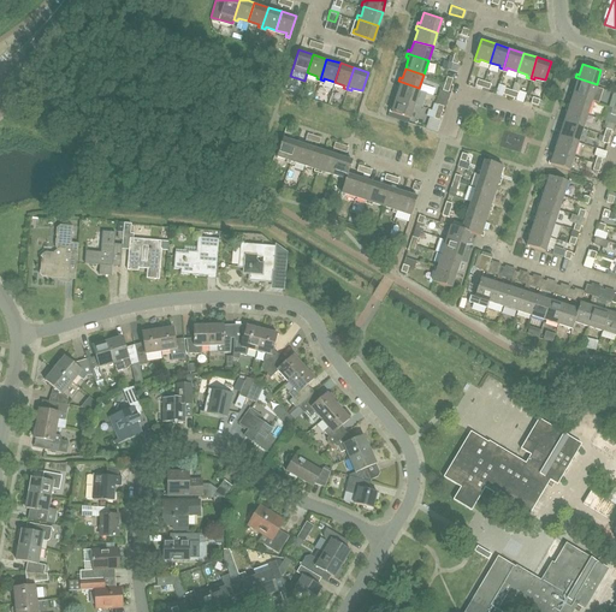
[(592,97),(597,84),(575,77),(570,90),(574,91),(573,91),(592,97)]
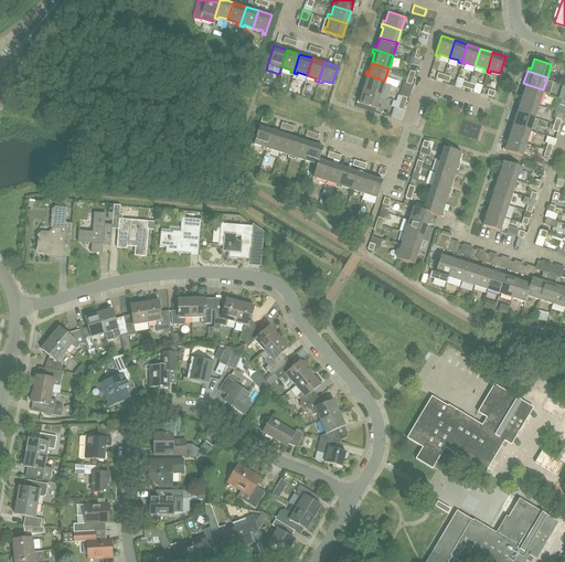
[(381,93),(384,81),(365,74),(364,77),(366,78),(363,87),(381,93)]
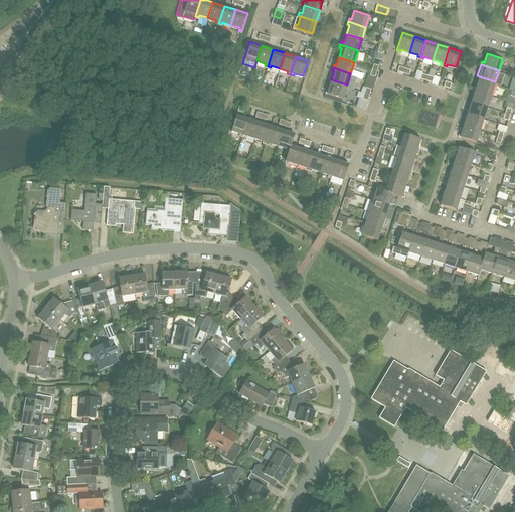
[(491,94),(495,81),(479,76),(477,86),(475,84),(474,88),(491,94)]
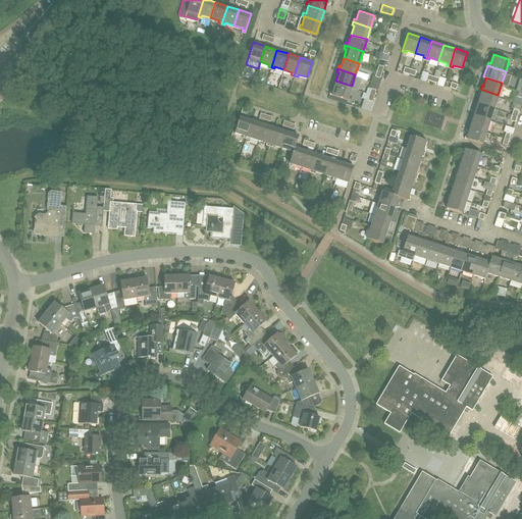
[(348,98),(352,86),(335,81),(333,90),(330,89),(329,93),(348,98)]
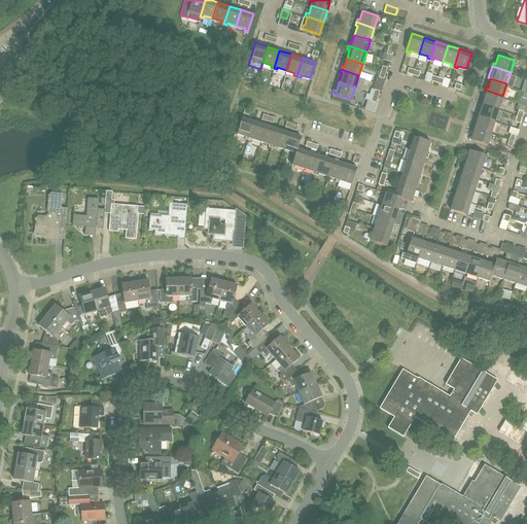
[(373,93),(378,95),(380,89),(372,86),(370,92),(373,93)]
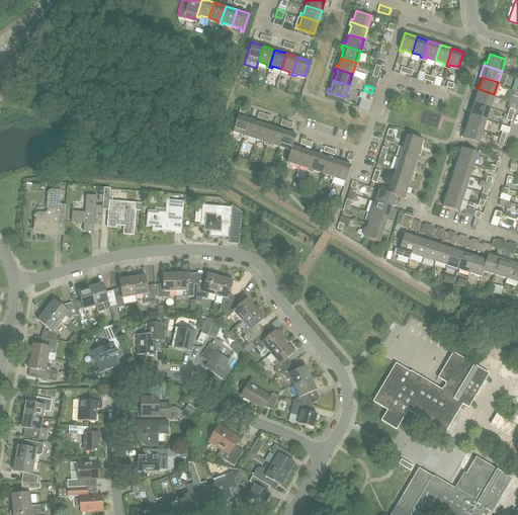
[(490,105),(494,94),(477,88),(476,91),(478,92),(475,100),(490,105)]
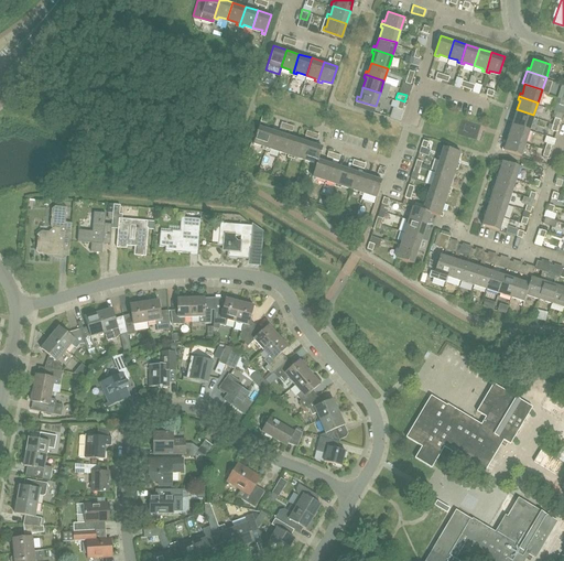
[(530,128),(533,115),(517,109),(513,119),(511,118),(510,121),(530,128)]
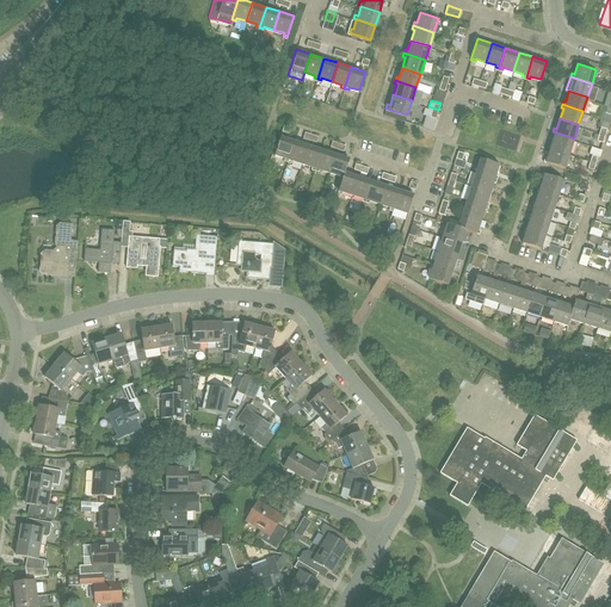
[(569,152),(574,138),(553,131),(551,135),(554,136),(550,146),(569,152)]
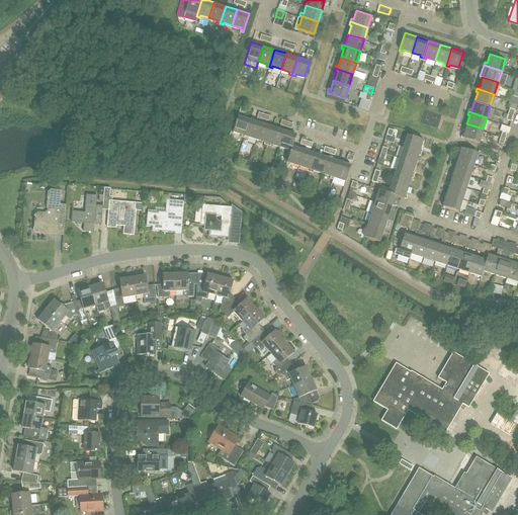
[(244,136),(250,117),(238,114),(233,130),(242,133),(241,135),(244,136)]
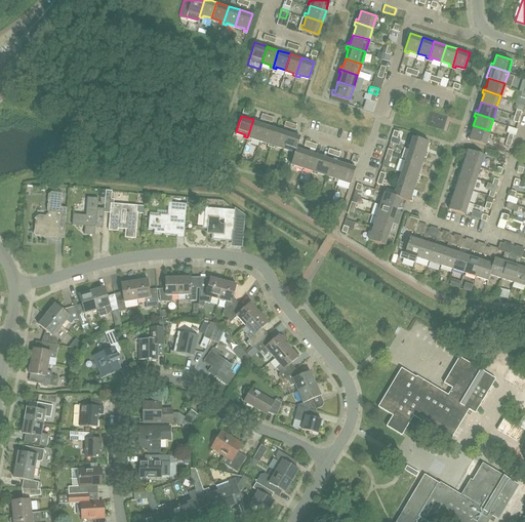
[(259,139),(265,123),(253,119),(247,137),(250,138),(251,136),(259,139)]
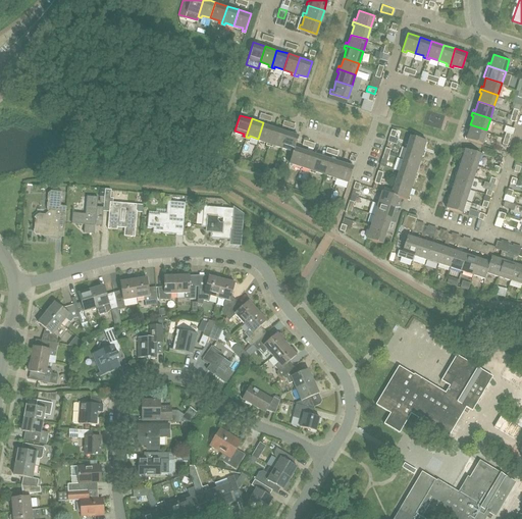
[(269,144),(275,126),(263,122),(258,139),(267,141),(266,143),(269,144)]
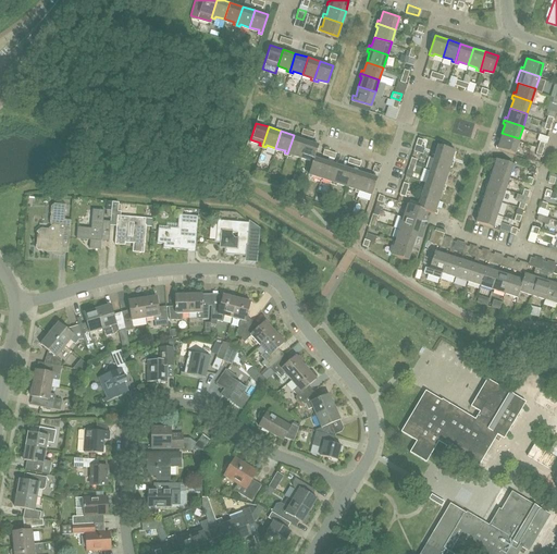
[(515,151),(519,138),(502,133),(499,143),(497,142),(495,146),(515,151)]
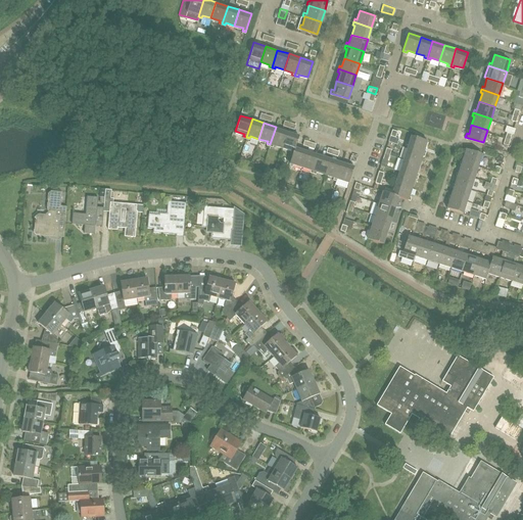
[(282,146),(287,131),(276,127),(270,144),(273,145),(274,143),(282,146)]
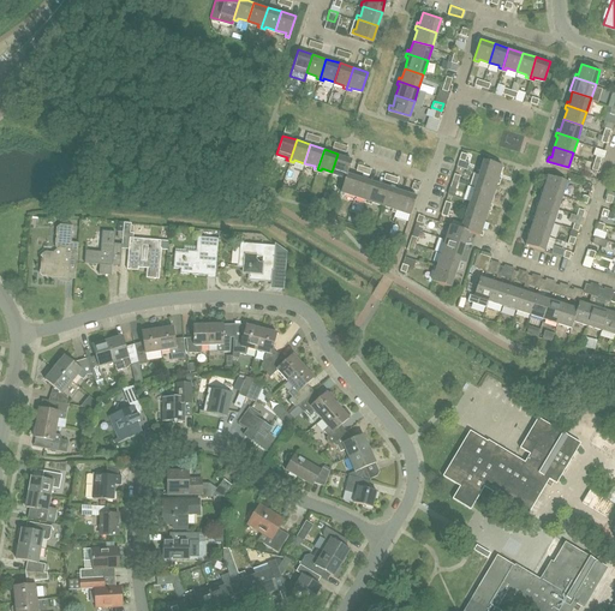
[(347,172),(352,157),(338,154),(332,172),(341,175),(341,178),(345,179),(347,172)]
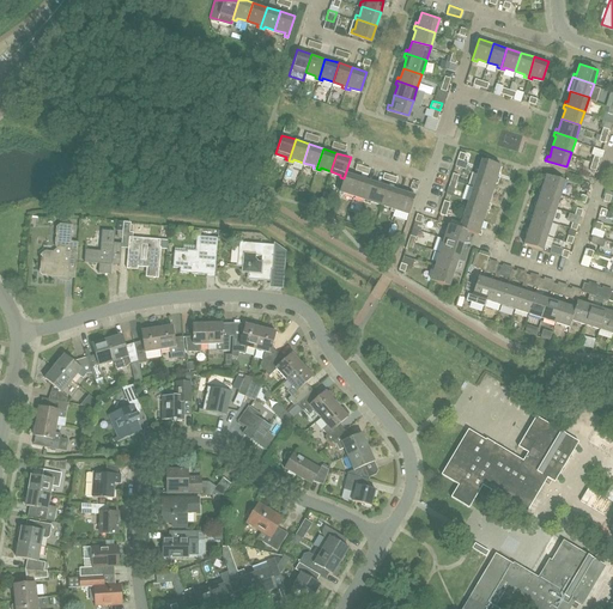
[(478,171),(498,177),(499,174),(497,174),(501,163),(483,157),(478,171)]
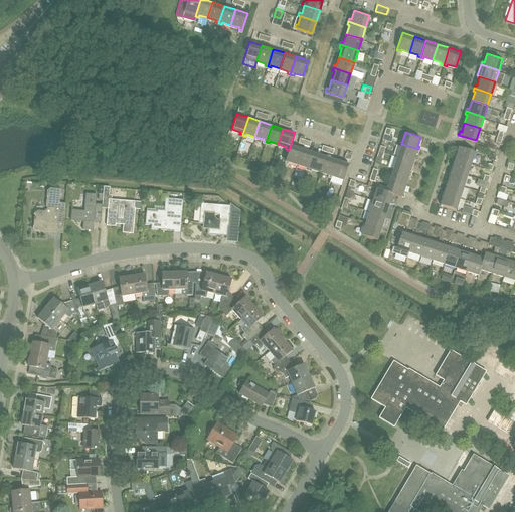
[(302,148),(291,144),(289,150),(285,161),(289,162),(289,160),(297,163),(302,148)]
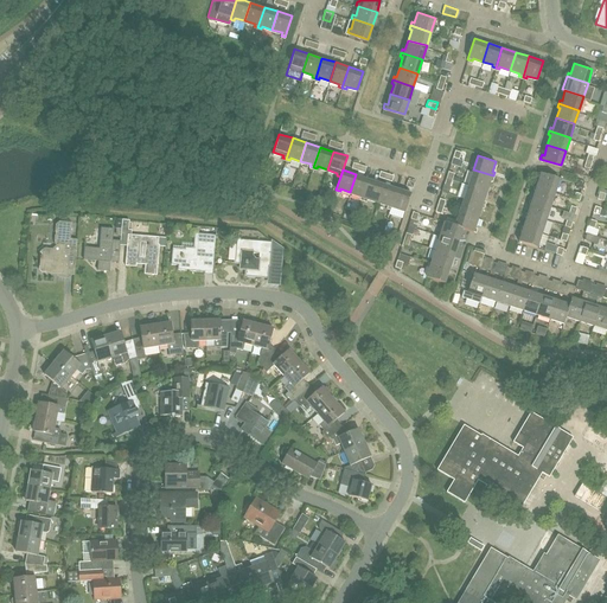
[(492,180),(493,175),(473,170),(468,183),(487,188),(490,179),(492,180)]
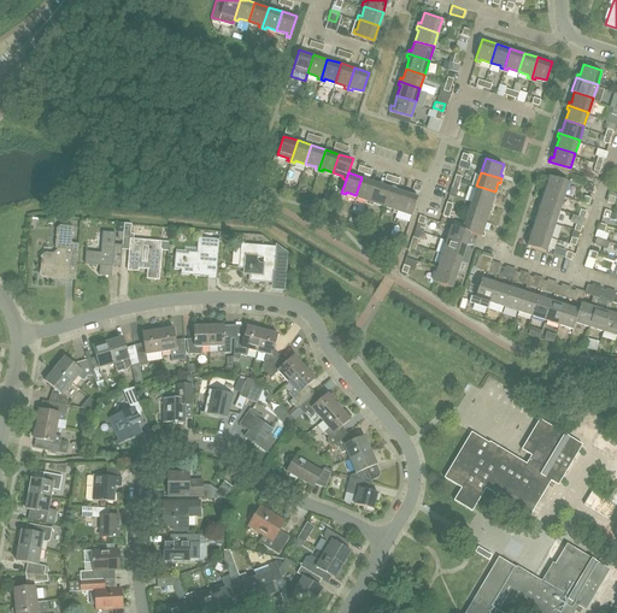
[(546,188),(564,194),(569,180),(547,172),(546,177),(548,178),(546,188)]
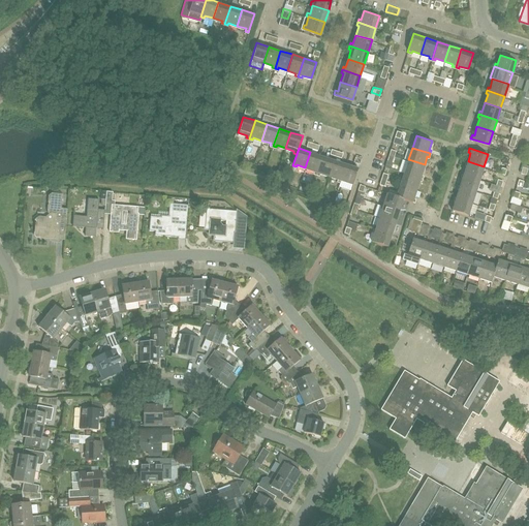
[(316,174),(322,155),(310,152),(305,167),(314,171),(313,173),(316,174)]
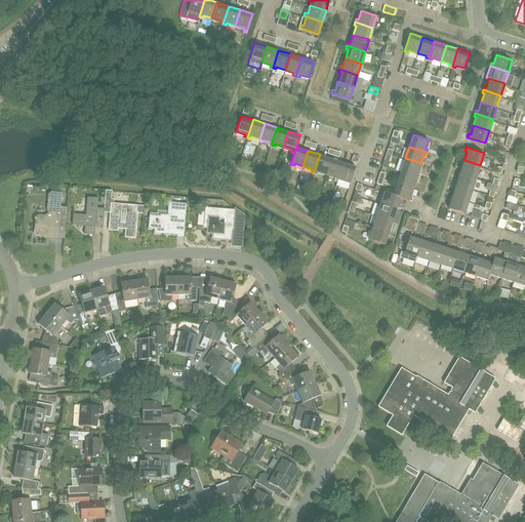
[(326,173),(331,158),(320,154),(314,172),(317,173),(318,171),(326,173)]
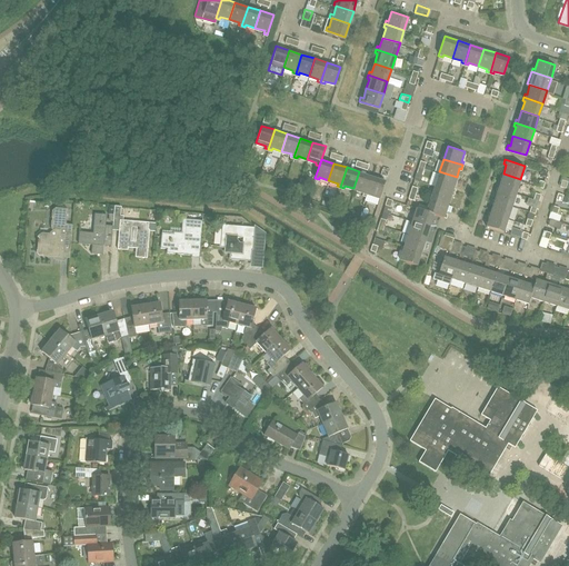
[(366,195),(372,176),(359,171),(353,188),(363,191),(362,194),(366,195)]
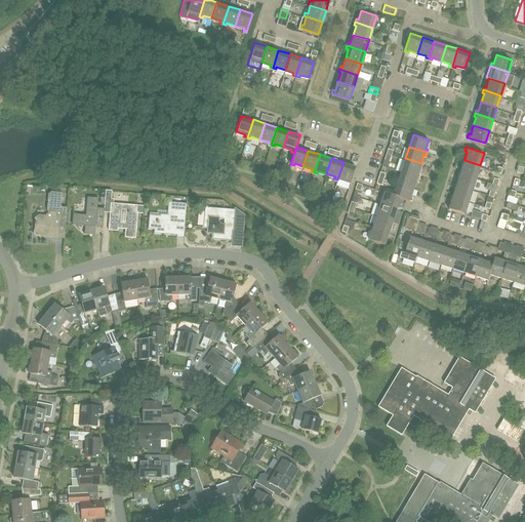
[(418,171),(421,163),(405,158),(402,170),(419,175),(420,172),(418,171)]
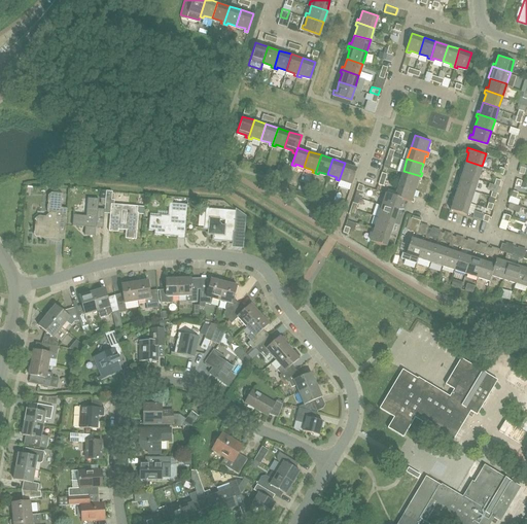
[(466,161),(464,160),(463,163),(465,164),(462,172),(478,177),(482,166),(466,161)]
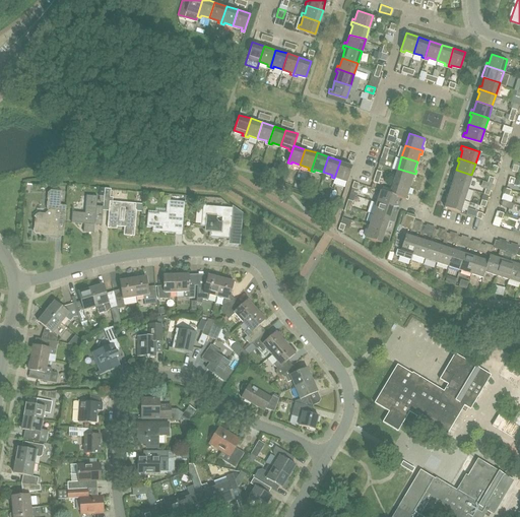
[(340,160),(334,178),(337,179),(338,177),(347,180),(352,165),(340,160)]
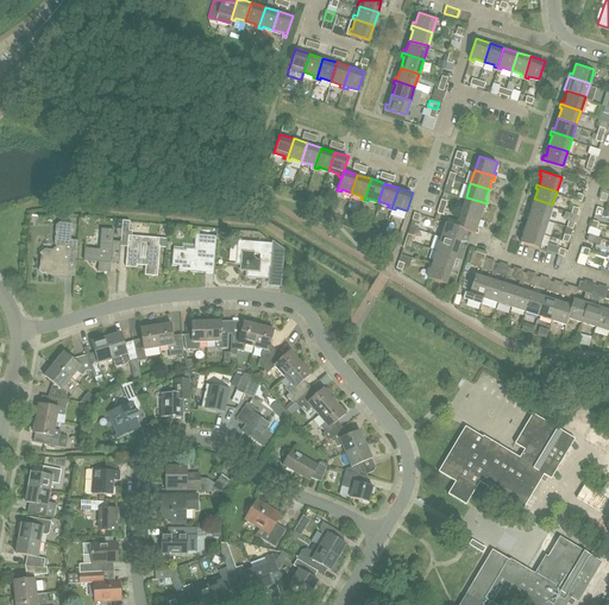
[(485,207),(487,203),(466,197),(462,210),(479,216),(483,207),(485,207)]
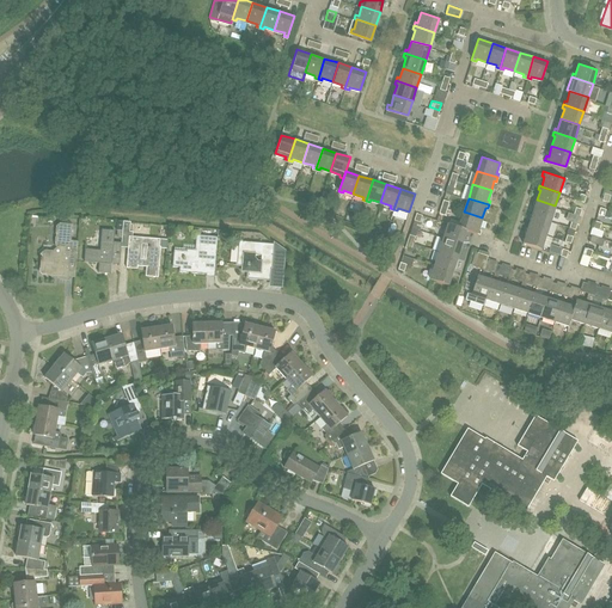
[(537,200),(534,198),(533,203),(536,203),(532,213),(532,214),(551,220),(555,206),(537,200)]
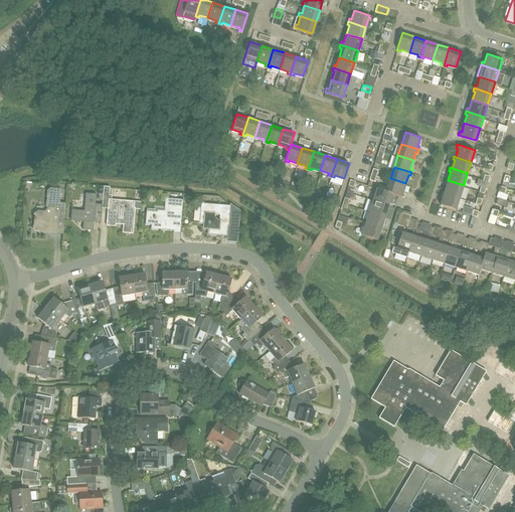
[(402,191),(405,183),(390,178),(386,189),(386,190),(392,192),(403,196),(405,192),(402,191)]
